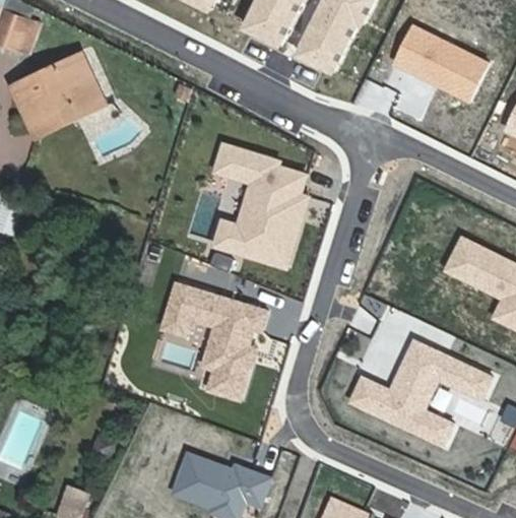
[(206,8),(210,0),(190,0),(206,8)]
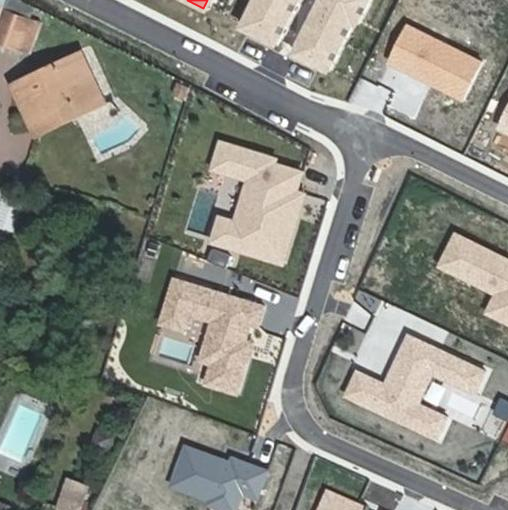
[(251,0),(239,25),(273,42),(294,0),(251,0)]
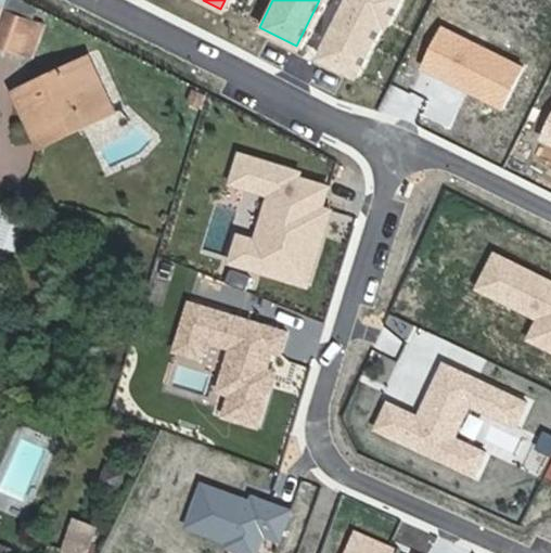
[(343,0),(316,55),(353,74),(380,21),(385,24),(396,0),(343,0)]
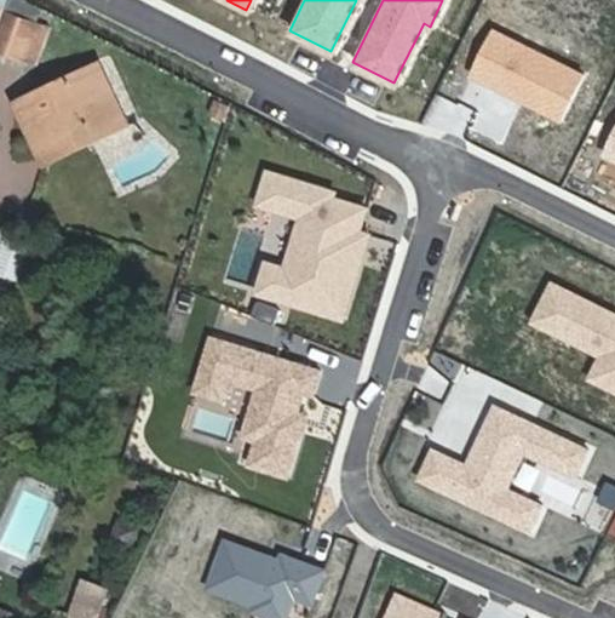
[(579,72),(489,27),(466,73),(556,118),(579,72)]
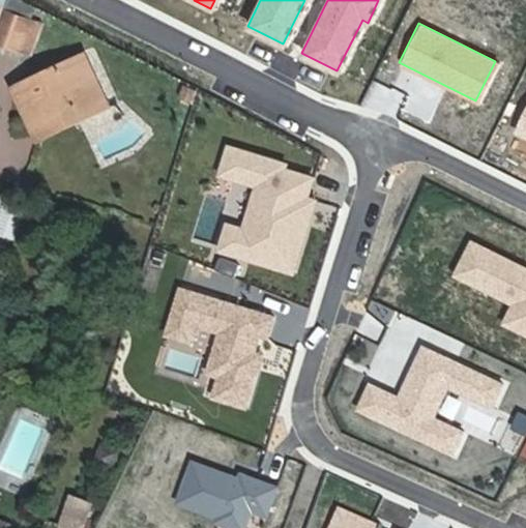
[(81,53),(55,65),(61,78),(87,65),(81,53)]
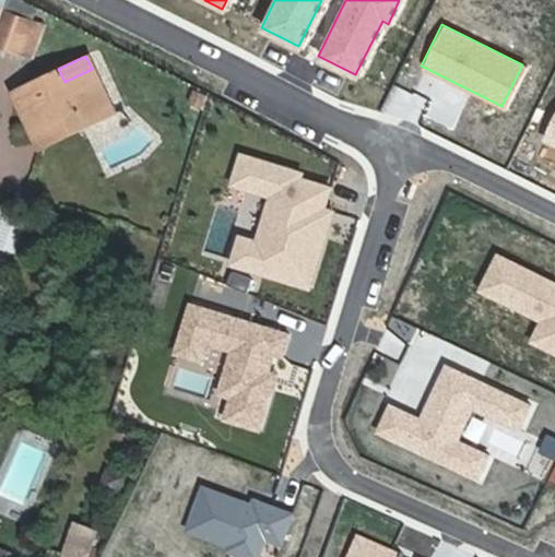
[(65,82),(58,69),(11,91),(33,137),(79,116),(82,122),(109,109),(92,69),(65,82)]
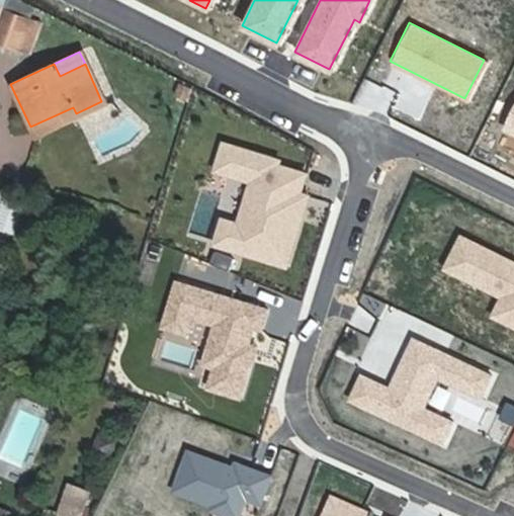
[(513,101),(502,126),(513,133),(513,101)]
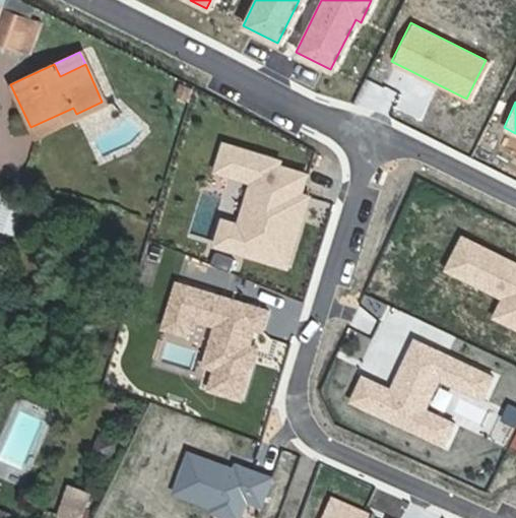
[(34,133),(76,114),(73,108),(30,127),(34,133)]
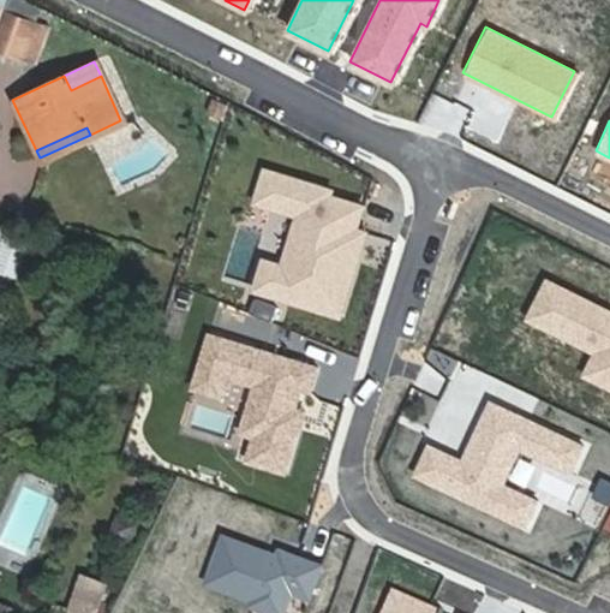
[(336,313),(358,244),(348,242),(352,228),(359,204),(326,195),(328,188),(261,168),(251,198),(293,212),(277,263),(259,259),(251,286),(336,313)]
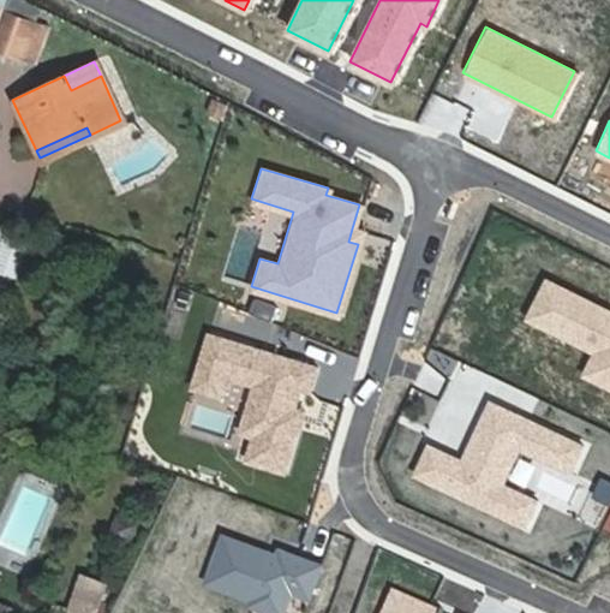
[(0,272),(15,277),(25,231),(0,225),(0,272)]
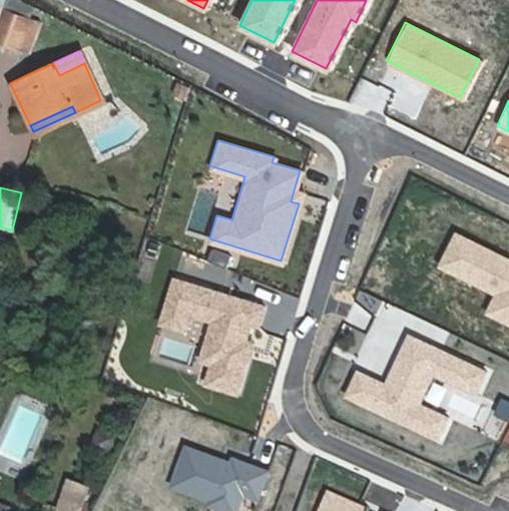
[(291,201),(299,203),(302,192),(294,190),(291,201)]
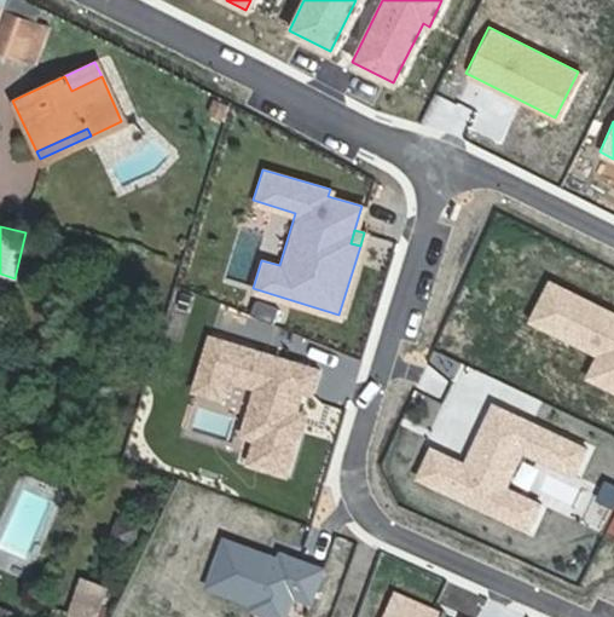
[(613,388),(613,312),(548,280),(533,310),(572,330),(568,338),(596,352),(585,374),(613,388)]
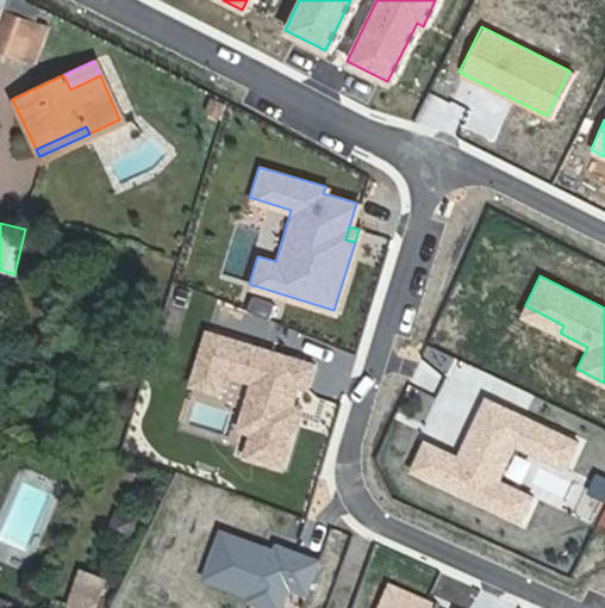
[(180,303),(185,287),(175,285),(170,301),(180,303)]
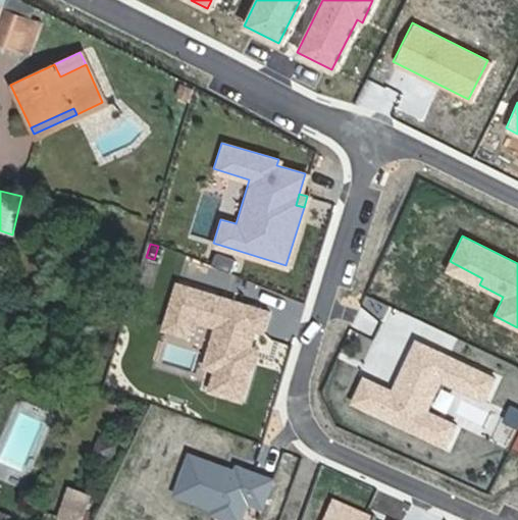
[(212,250),(208,262),(226,270),(231,258),(212,250)]
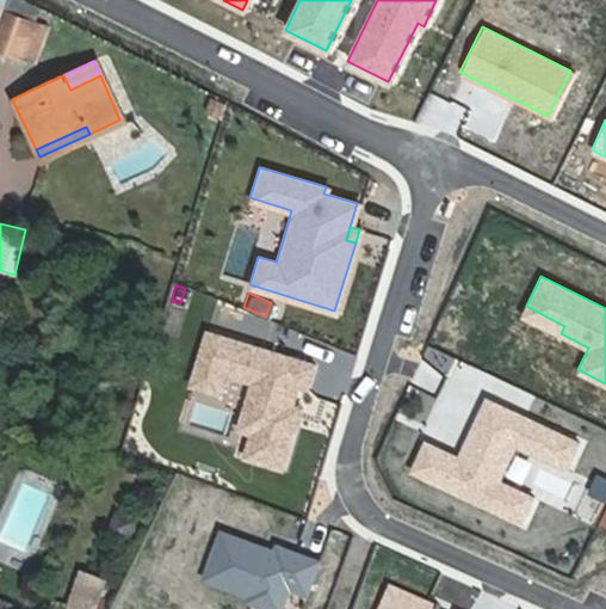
[(521,314),(561,333),(564,326),(526,306),(521,314)]
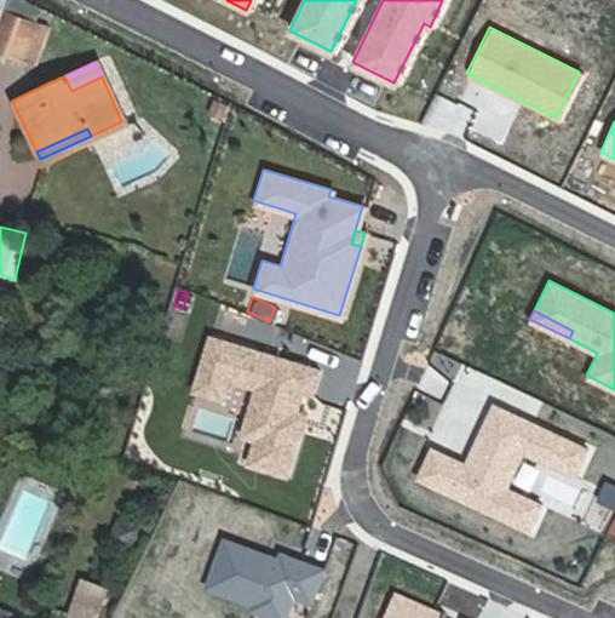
[(254,389),(247,410),(263,416),(256,441),(252,440),(245,462),(285,474),(298,429),(288,427),(293,410),(300,389),(310,392),(317,367),(207,335),(191,388),(218,396),(223,379),(254,389)]
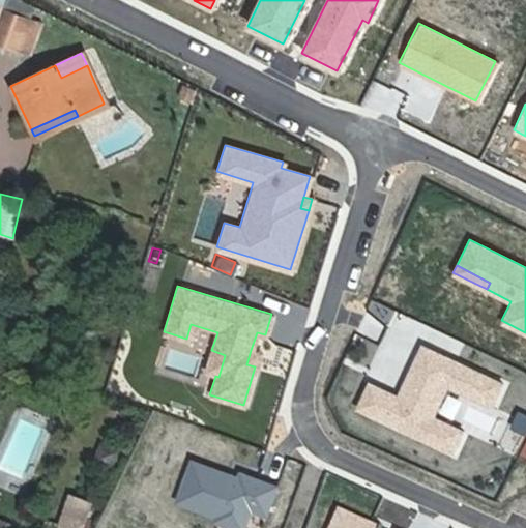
[(462,427),(432,413),(446,381),(491,402),(501,379),(421,343),(398,394),(369,381),(356,406),(451,449),(462,427)]
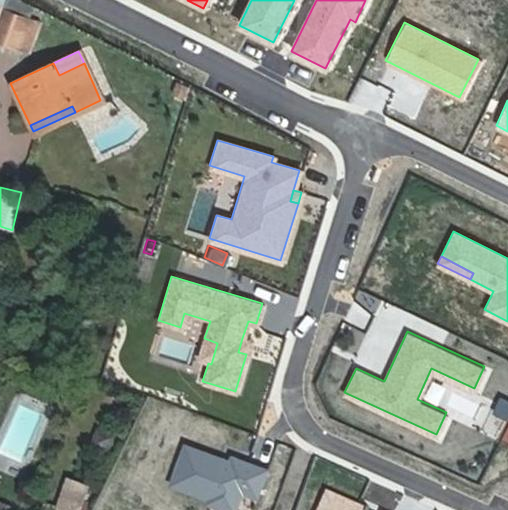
[(238,352),(246,354),(250,340),(242,338),(238,352)]
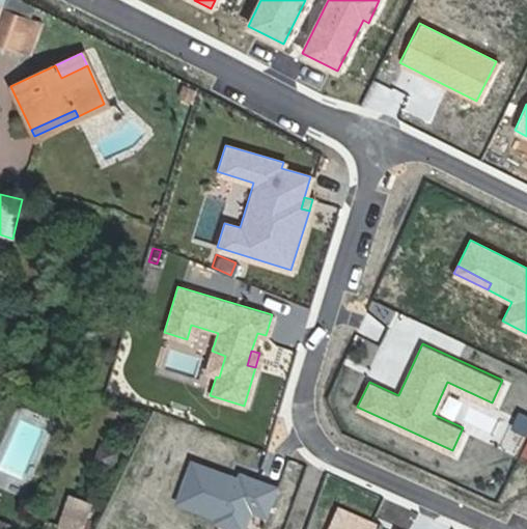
[(237,477),(190,461),(175,501),(215,514),(213,521),(236,528),(240,528),(248,508),(262,513),(273,485),(239,472),(237,477)]
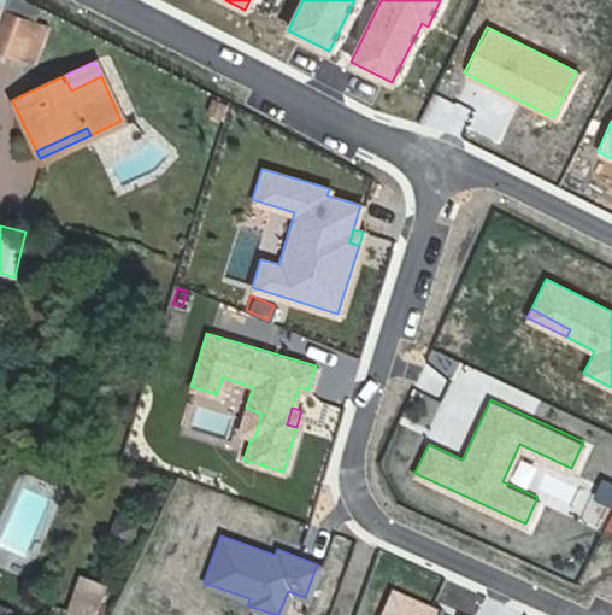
[(71,577),(59,614),(92,614),(101,586),(71,577)]
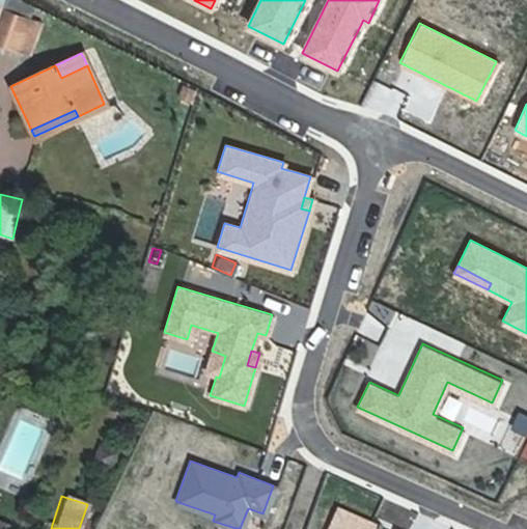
[(362,528),(367,521),(337,509),(327,528),(362,528)]
